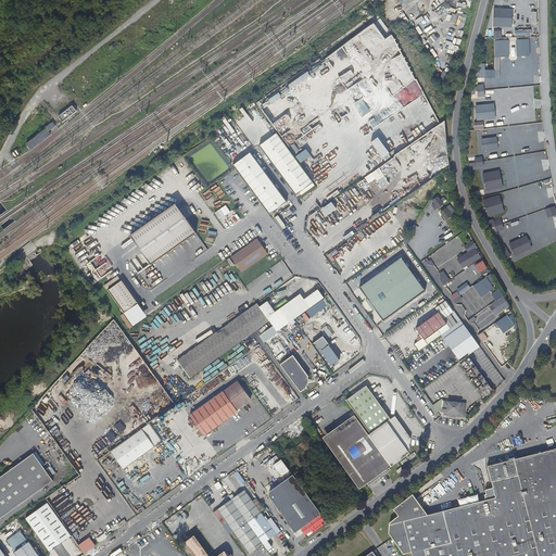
[(498,30),(509,30),(508,12),(498,12),(498,30)]
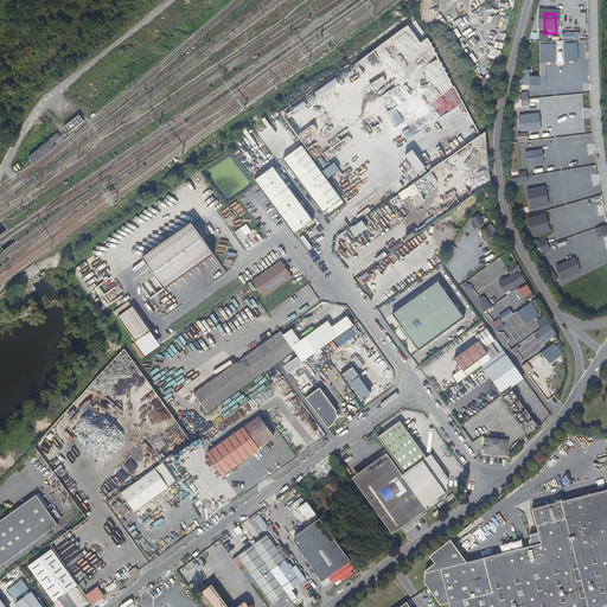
[(489,16),(487,23),(499,25),(502,16),(494,14),(494,17),(489,16)]
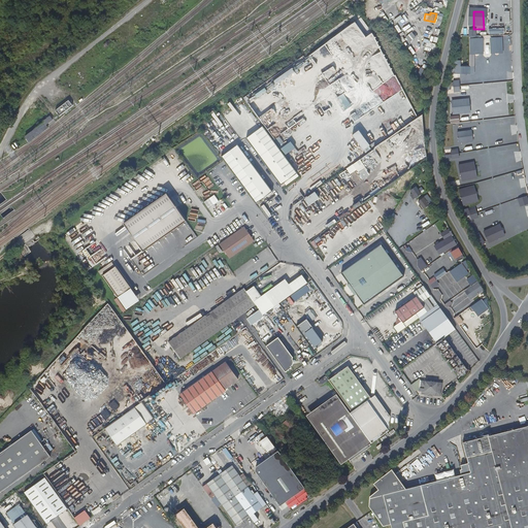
[(490,37),(491,53),(503,53),(503,36),(490,37)]
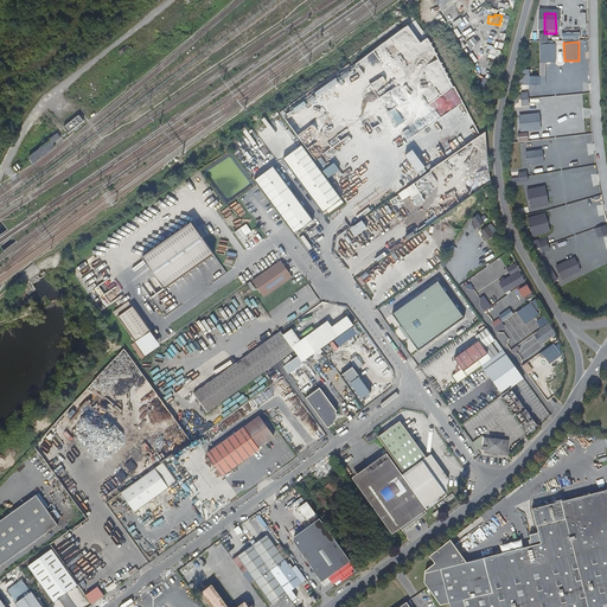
[(487,45),(485,52),(496,55),(497,49),(487,45)]
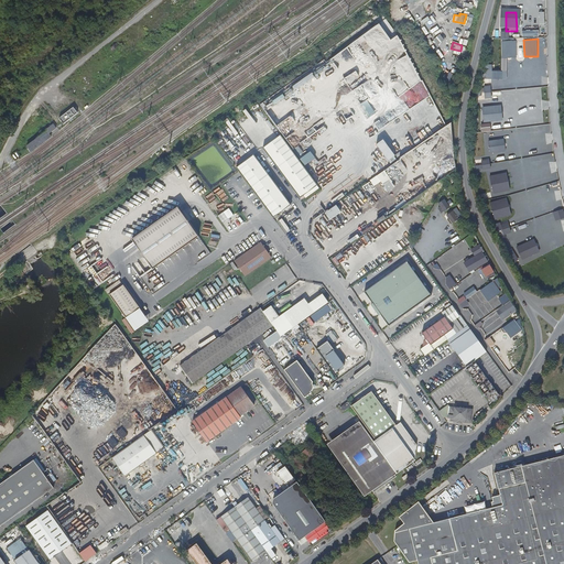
[(505,79),(506,71),(492,71),(492,64),(485,64),(485,78),(505,79)]
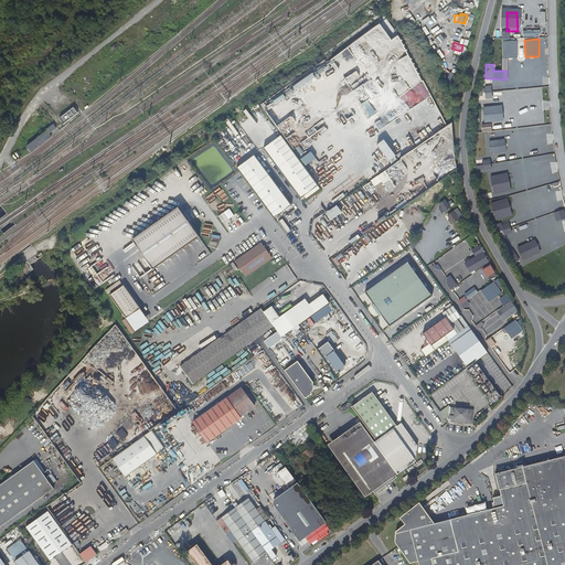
[(276,104),(286,97),(285,94),(274,102),(276,104)]
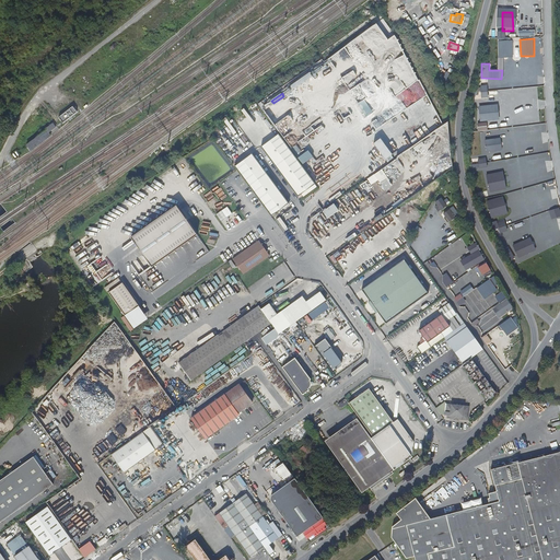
[(476,125),(486,124),(483,102),(474,103),(476,125)]
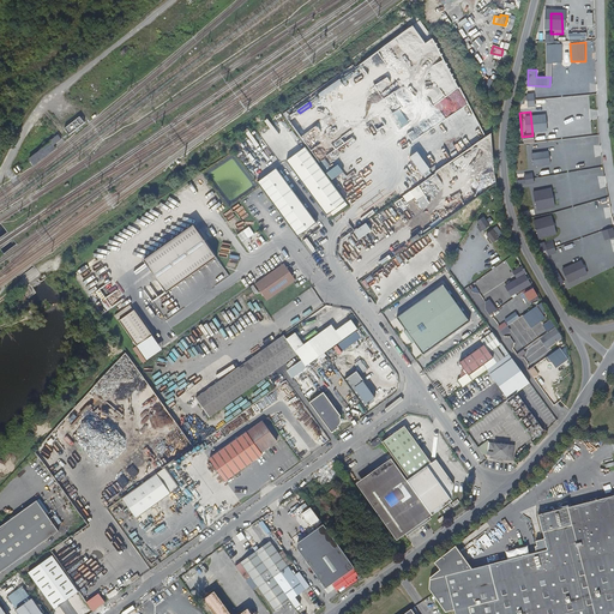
[(85,122),(80,116),(65,128),(70,134),(85,122)]
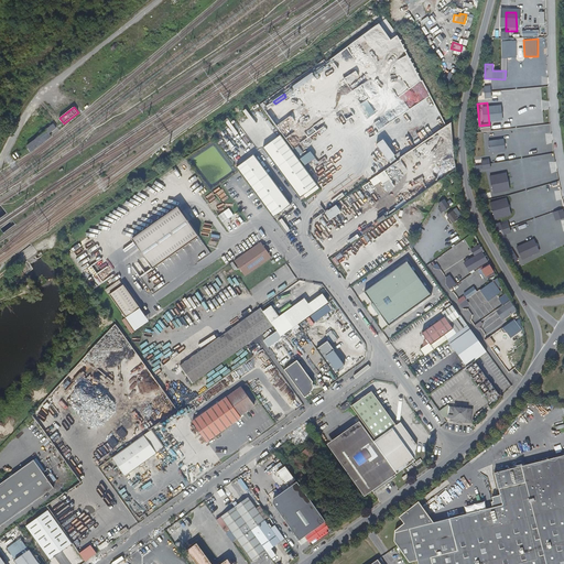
[(31,151),(52,137),(50,134),(57,129),(54,125),(46,129),(46,131),(28,144),(31,151)]
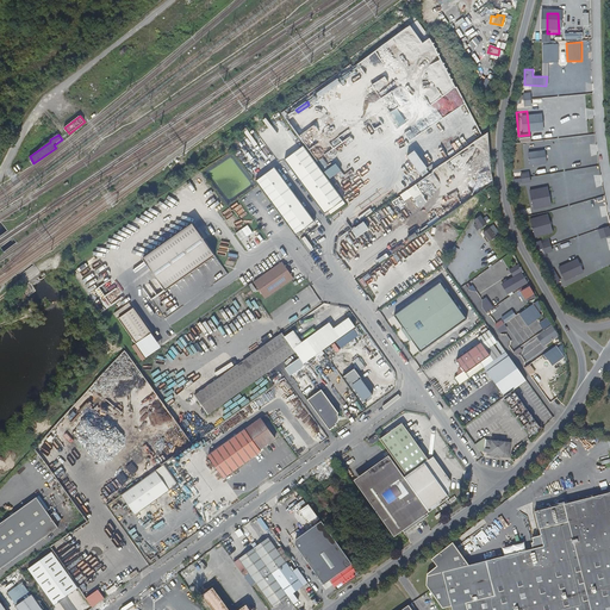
[(284,163),(322,216),(341,201),(303,149),(284,163)]
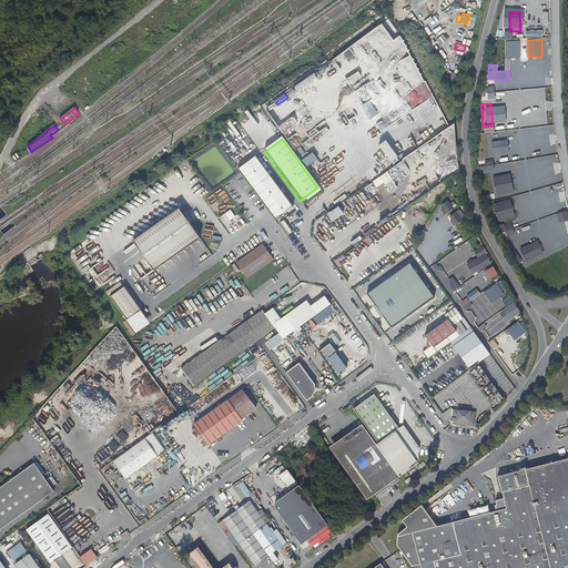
[(488,151),(505,150),(504,141),(487,142),(488,151)]
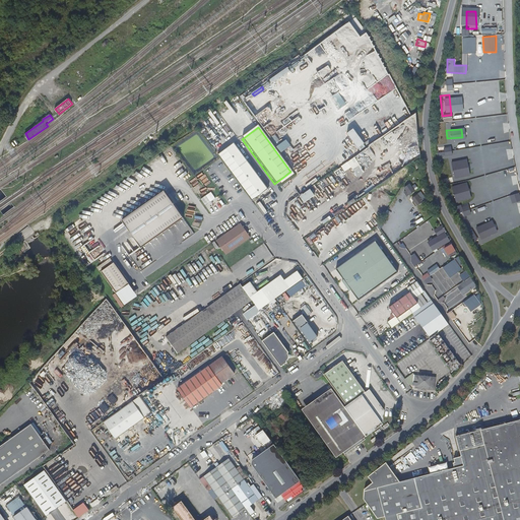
[(345,135),(355,150),(362,146),(351,131),(345,135)]
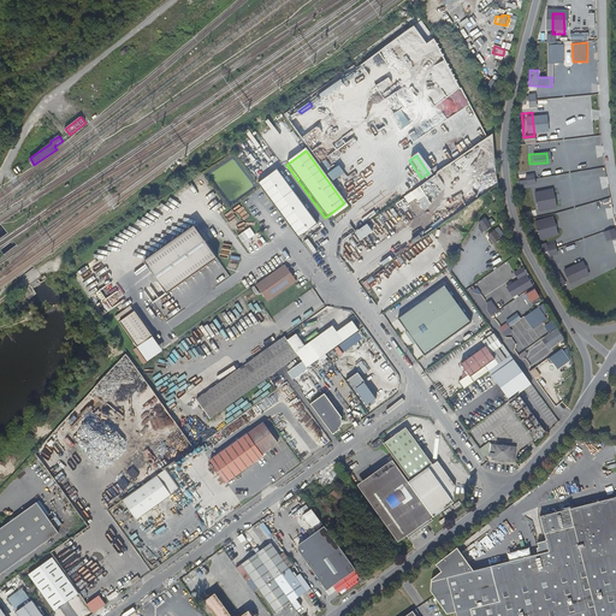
[(325,171),(331,167),(326,160),(321,163),(325,171)]
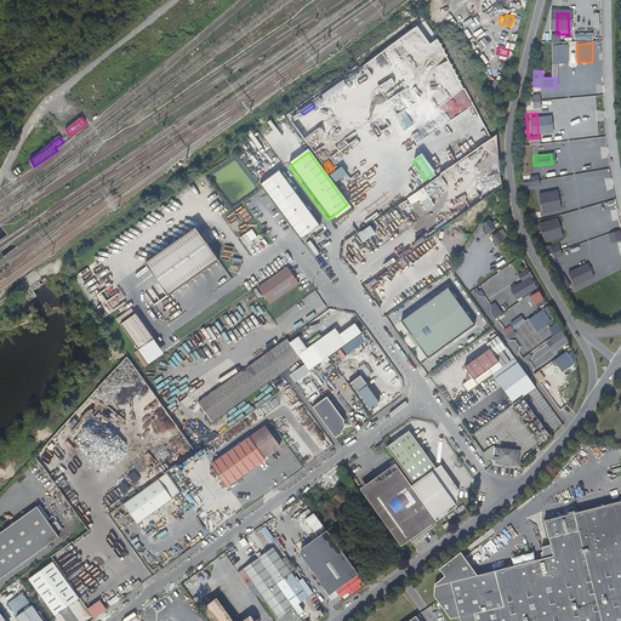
[(260,187),(298,241),(318,227),(278,174),(260,187)]
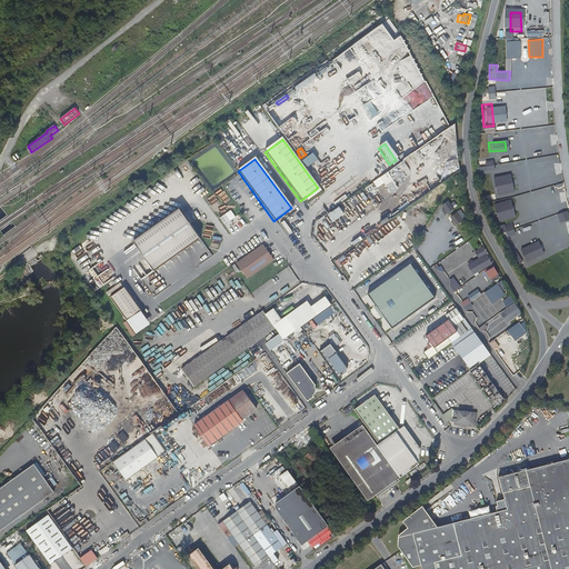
[(398,166),(381,177),(388,187),(386,188),(389,195),(400,188),(397,182),(401,180),(398,176),(402,172),(400,168),(399,168),(398,166)]
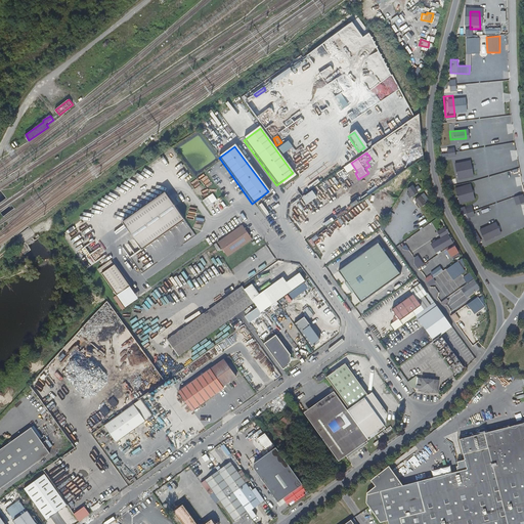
[(456,181),(472,178),(469,163),(452,166),(456,181)]
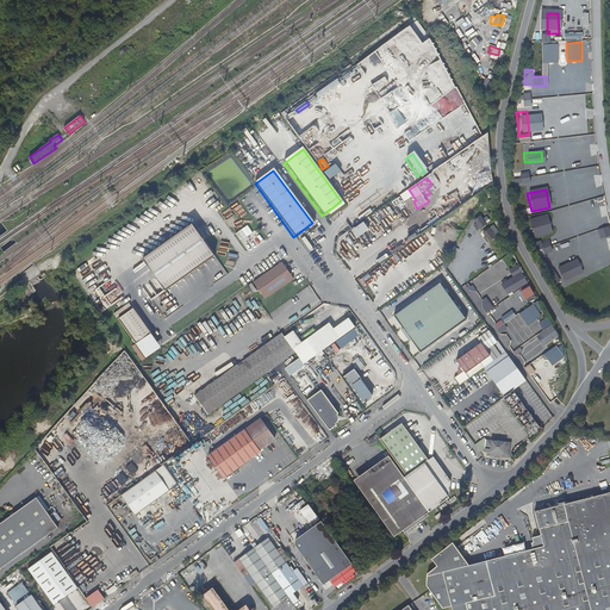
[(358,223),(371,213),(368,211),(355,219),(358,223)]
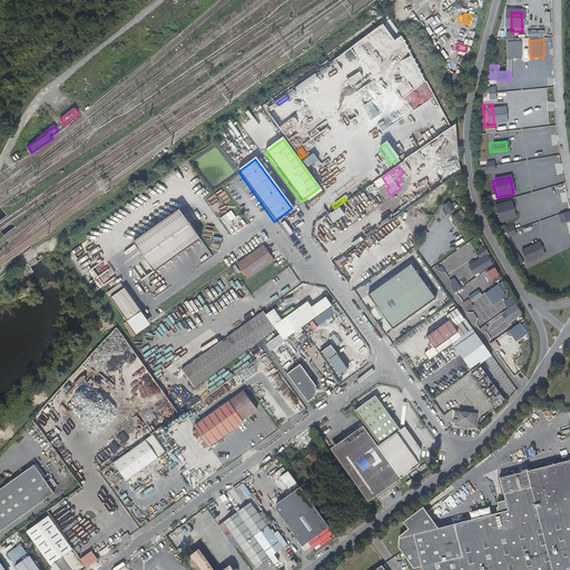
[(443,206),(449,214),(454,209),(449,202),(443,206)]
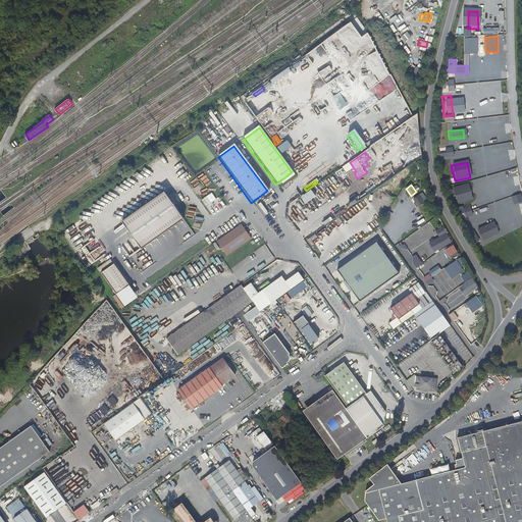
[(456,205),(471,200),(466,185),(451,190),(456,205)]
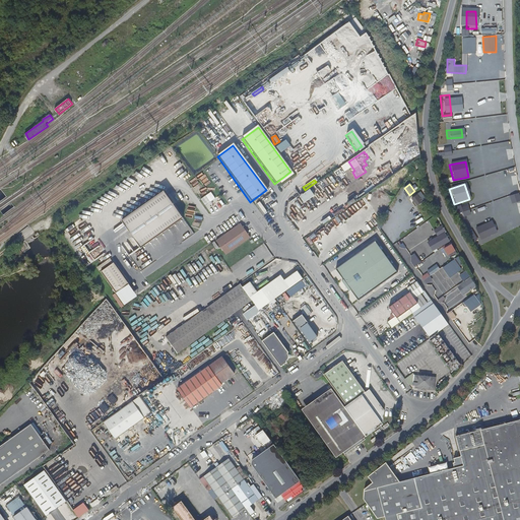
[(306,203),(316,196),(311,189),(301,196),(306,203)]
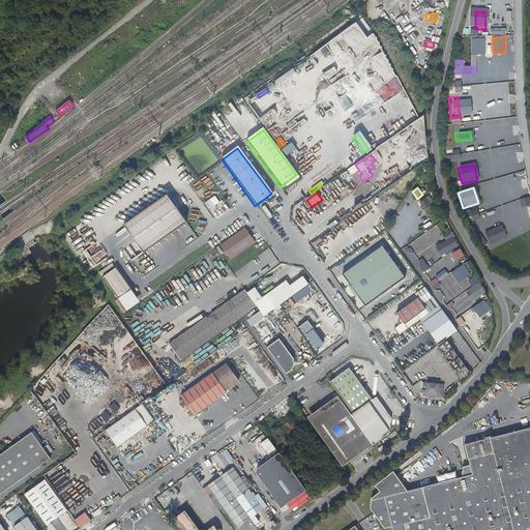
[(166,196),(121,225),(141,254),(185,225),(166,196)]
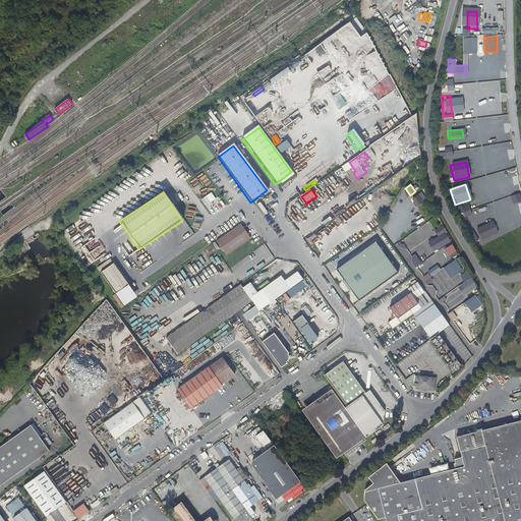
[(413,199),(418,207),(423,201),(418,195),(413,199)]
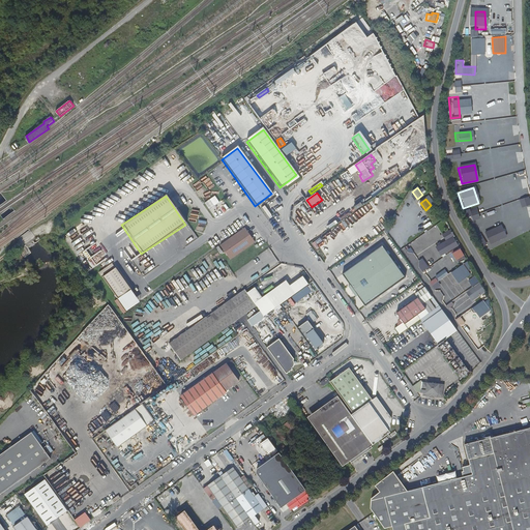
[(484,234),(489,245),(506,239),(501,227),(484,234)]
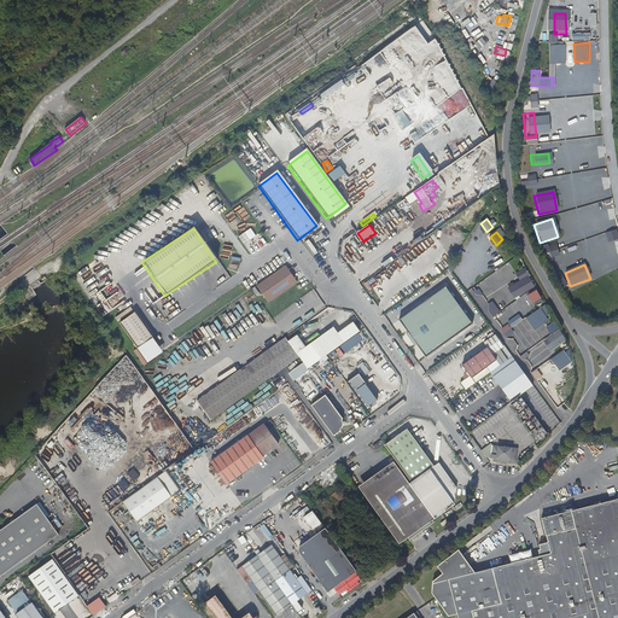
[(285,267),(255,287),(266,303),(297,283),(285,267)]
